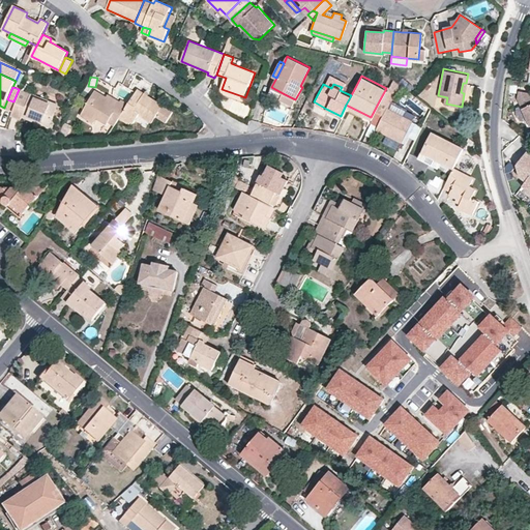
[(380,99),(387,104),(393,92),(386,88),(380,99)]
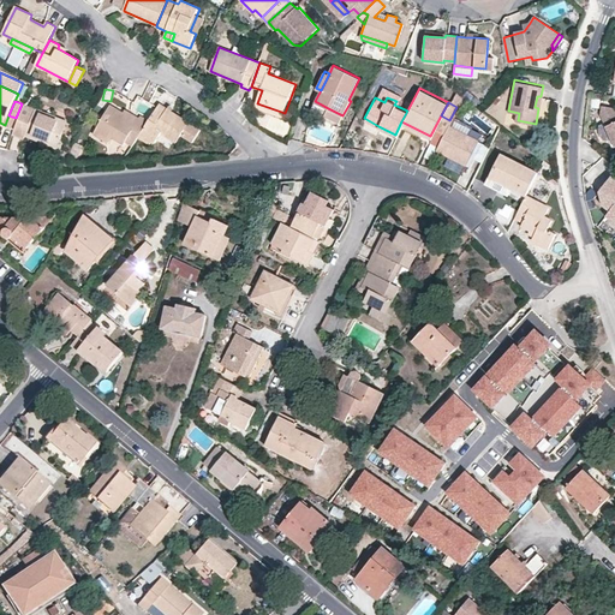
[(142,117),(138,119),(112,103),(94,132),(103,138),(107,133),(124,144),(126,142),(132,145),(138,137),(149,120),(142,117)]
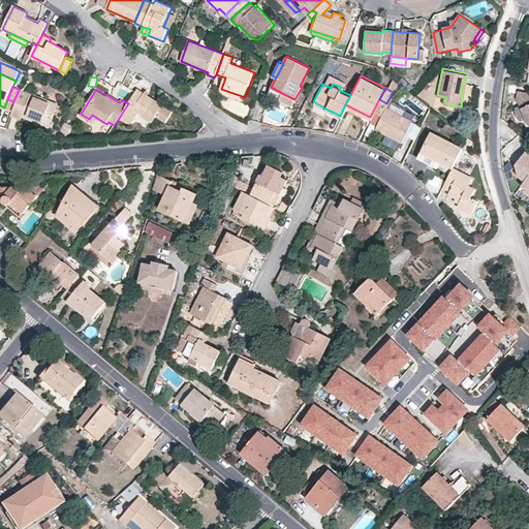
[(166,122),(174,112),(137,89),(135,92),(128,103),(119,118),(129,124),(133,123),(139,115),(152,122),(157,116),(166,122)]
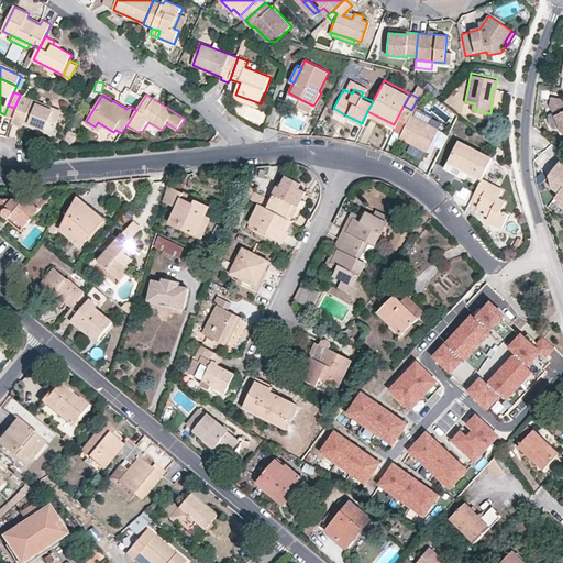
[(235,95),(234,99),(260,108),(261,103),(235,95)]
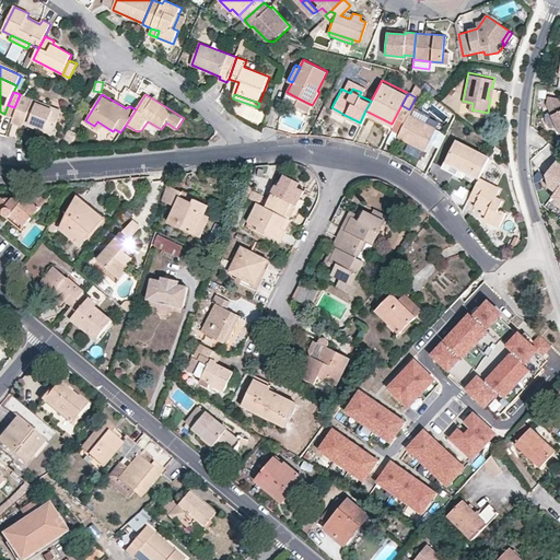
[(53,135),(62,111),(23,95),(12,121),(23,127),(24,124),(53,135)]
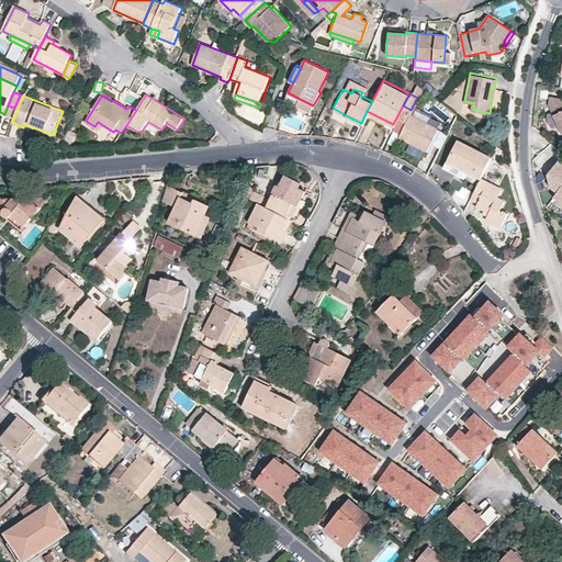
[(561,135),(561,99),(551,97),(549,107),(552,113),(558,126),(561,135)]
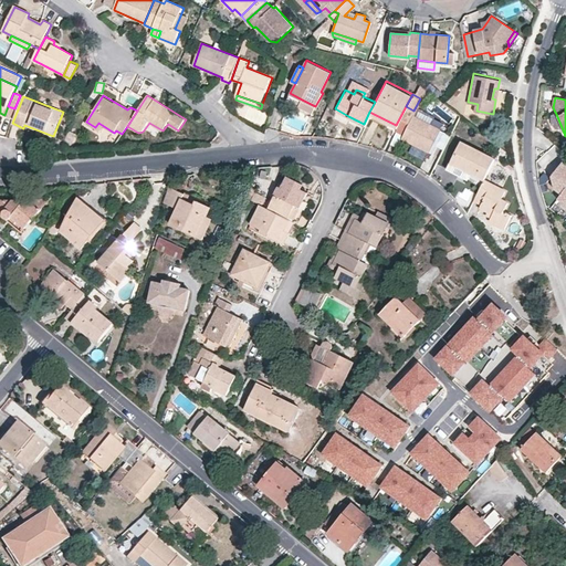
[(312,113),(315,106),(302,100),(299,106),(312,113)]
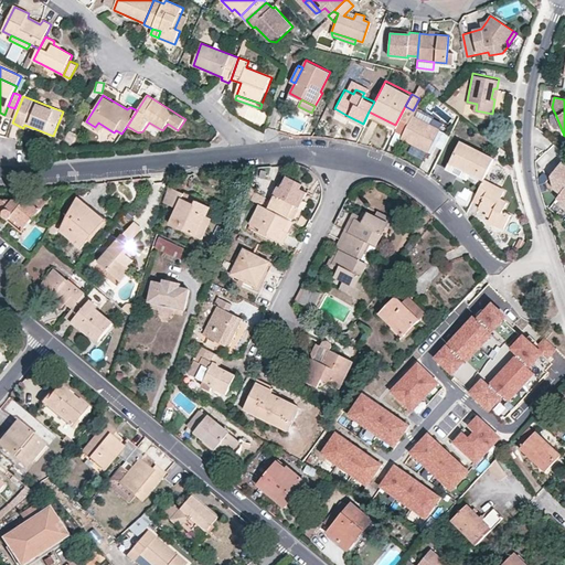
[(11,118),(14,108),(8,106),(4,115),(11,118)]
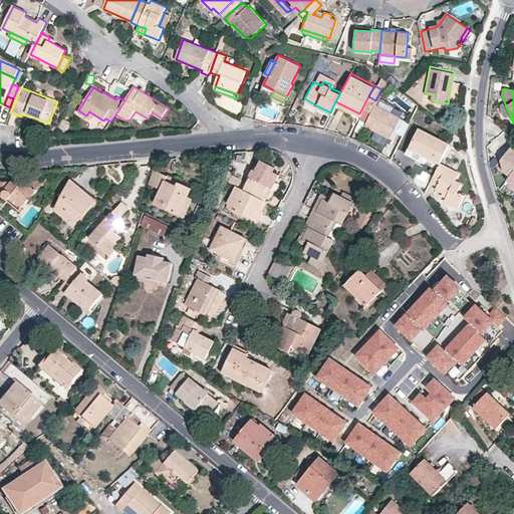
[(366,118),(364,122),(389,135),(399,115),(391,111),(374,102),(375,100),(368,96),(359,113),(359,115),(366,118)]
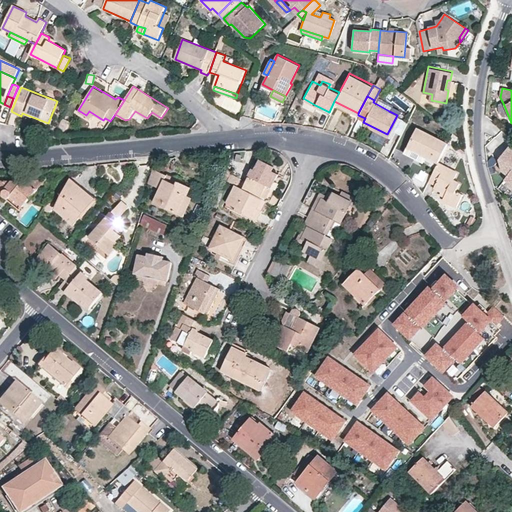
[(314,108),(315,105),(303,98),(301,102),(314,108)]
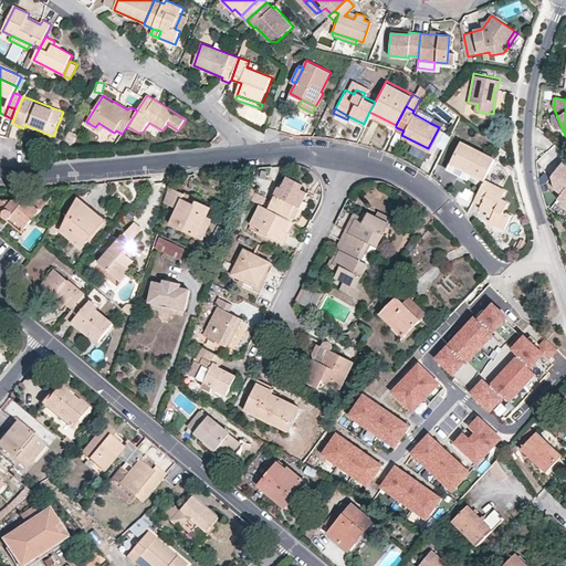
[(556,114),(551,116),(551,124),(557,128),(562,127),(556,114)]
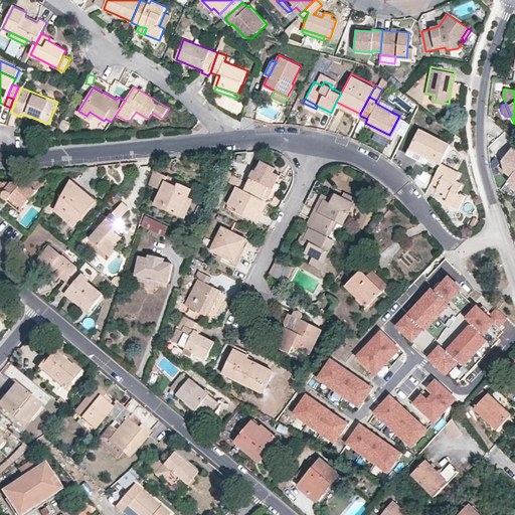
[(391,112),(399,116),(402,110),(394,106),(391,112)]
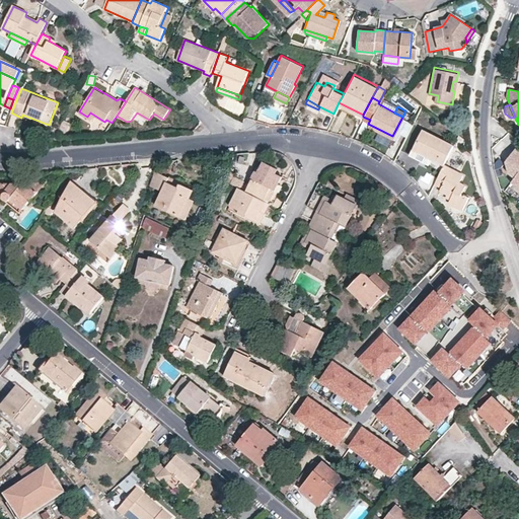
[(443,162),(453,143),(422,128),(412,147),(431,157),(443,162)]
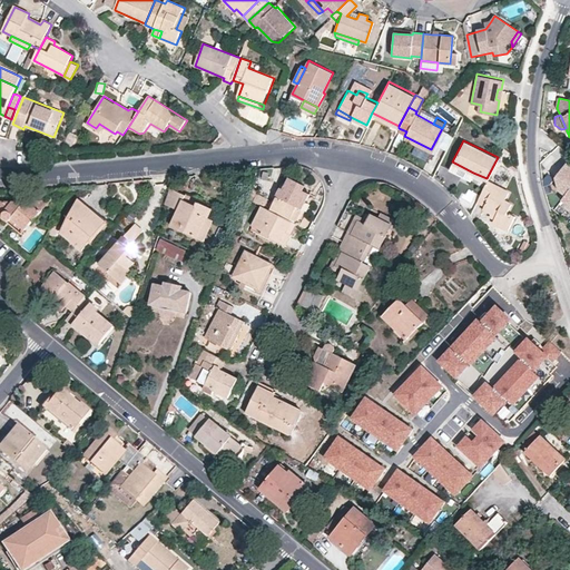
[(569,163),(566,159),(553,176),(563,194),(559,200),(569,208),(569,163)]
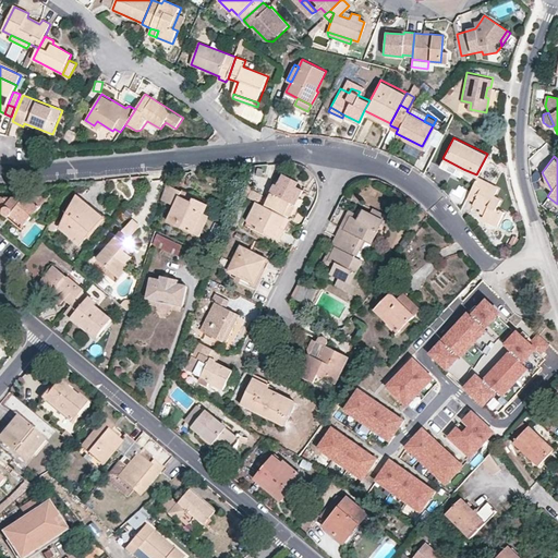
[(460,174),(463,169),(443,158),(439,164),(460,174)]
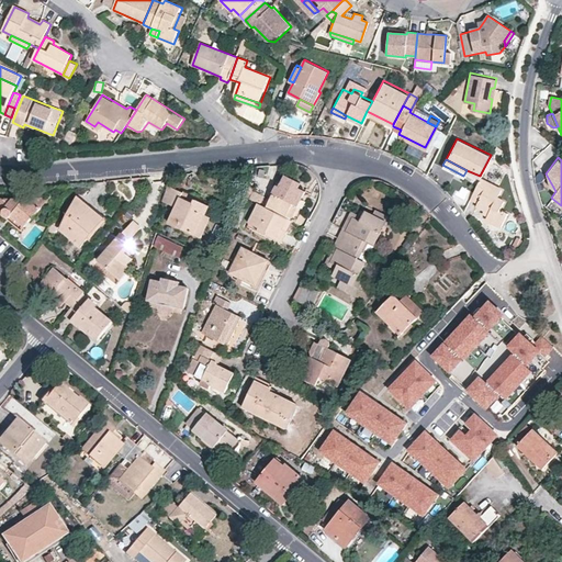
[(284,172),(278,184),(276,182),(265,205),(283,214),(291,201),(295,203),(303,189),(298,186),(300,180),(284,172)]
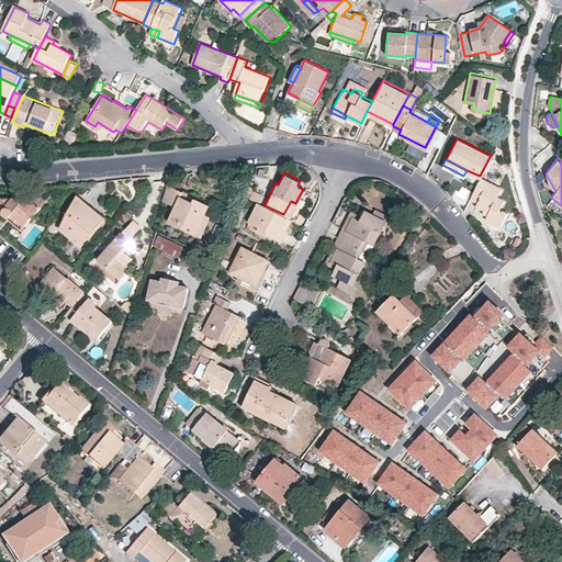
[(497,195),(502,187),(480,176),(469,197),(476,201),(475,203),(483,208),(489,210),(486,214),(485,216),(501,224),(507,211),(499,206),(504,199),(497,195)]
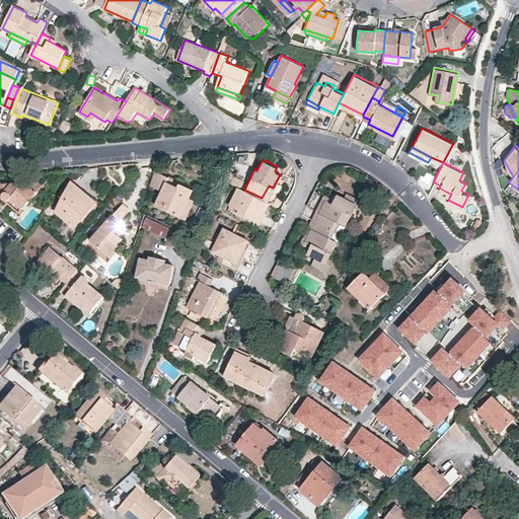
[(165,181),(168,175),(154,168),(149,183),(161,190),(165,181)]
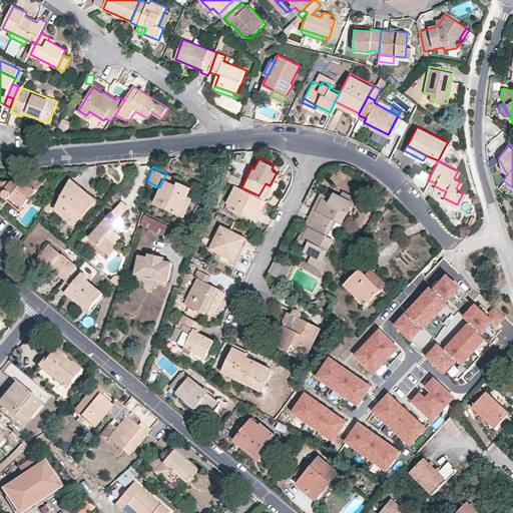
[(226,179),(229,172),(223,170),(221,170),(219,176),(226,179)]
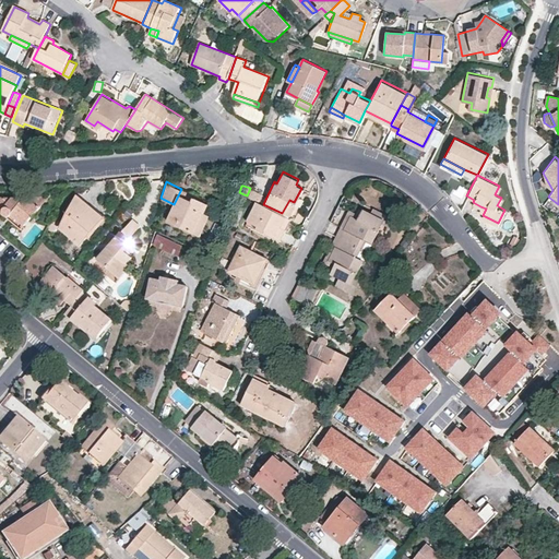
[(247,195),(256,200),(259,192),(250,188),(247,195)]
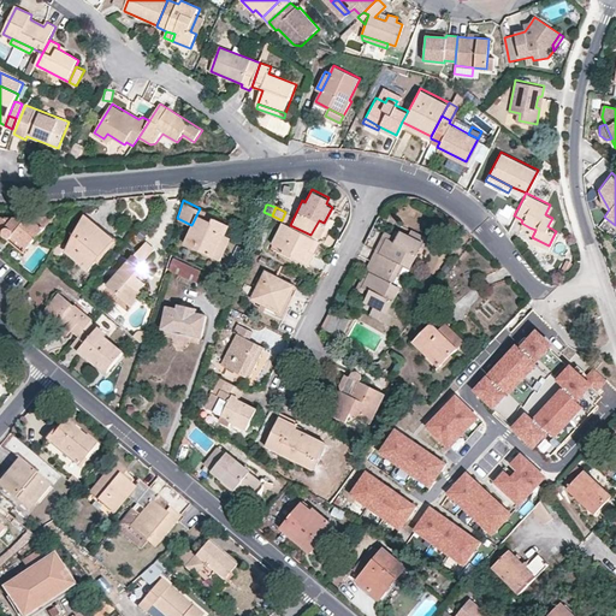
[(213,219),(214,215),(200,208),(196,215),(211,221),(213,219)]
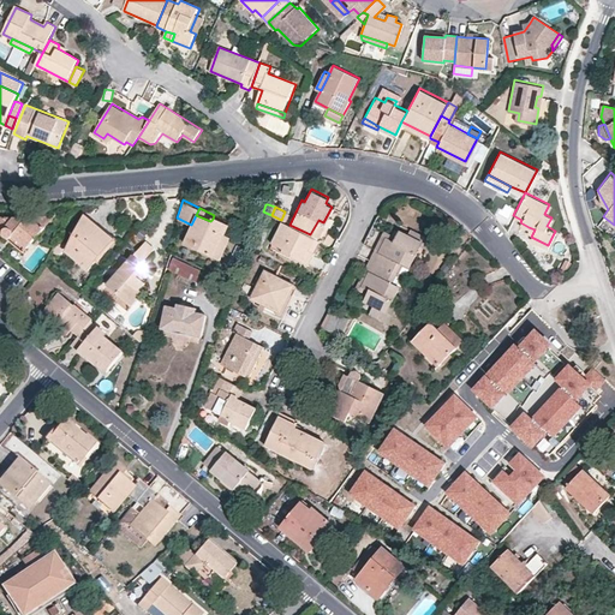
[(113,238),(84,214),(66,249),(88,268),(113,238)]
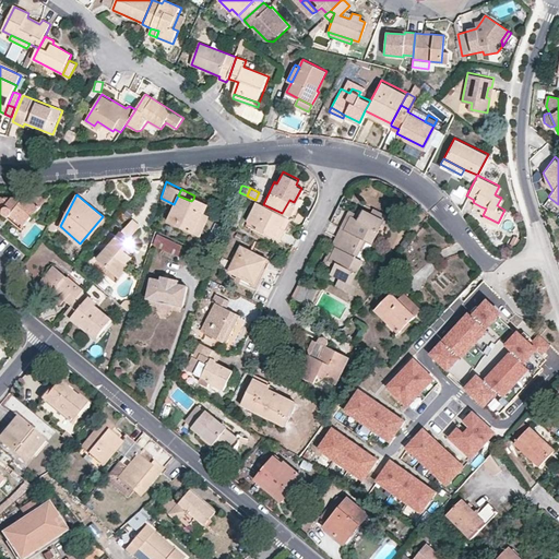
[(174,204),(166,219),(193,233),(202,213),(206,204),(193,199),(191,201),(178,195),(174,204)]
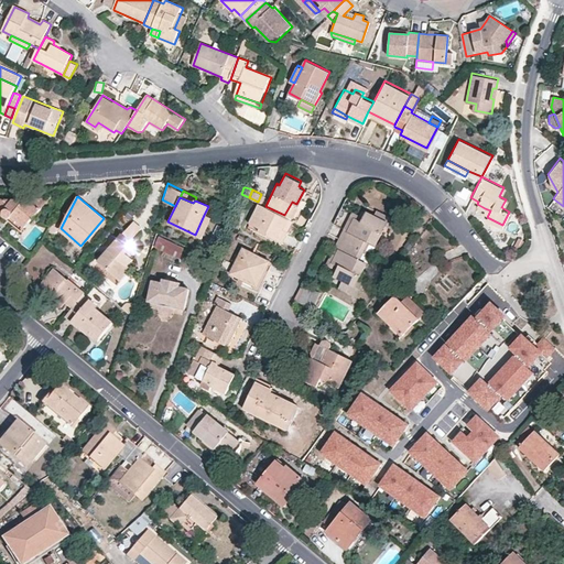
[(13,217),(25,228),(49,202),(45,199),(26,199),(23,203),(19,199),(0,199),(0,212),(8,219),(11,218),(13,217)]
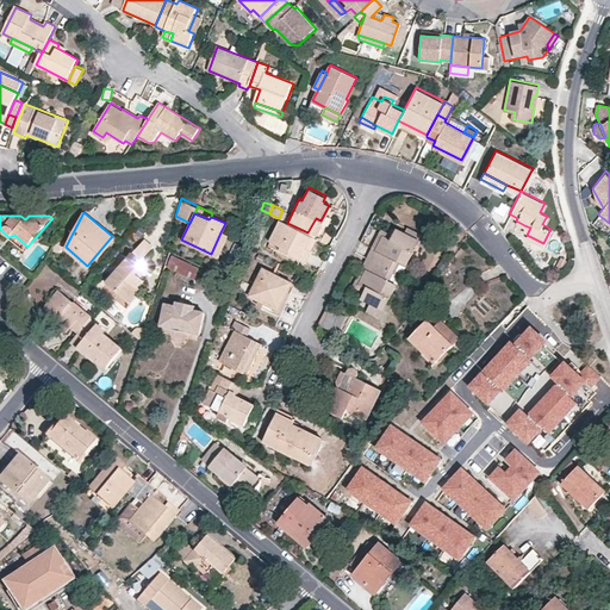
[(279,218),(268,238),(280,244),(278,247),(298,257),(311,234),(307,232),(287,223),(279,218)]
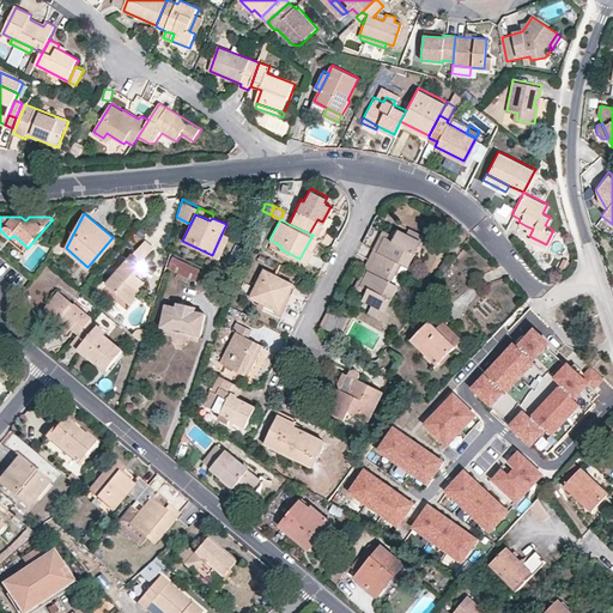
[(313,235),(316,236),(322,222),(317,219),(309,234),(313,235)]
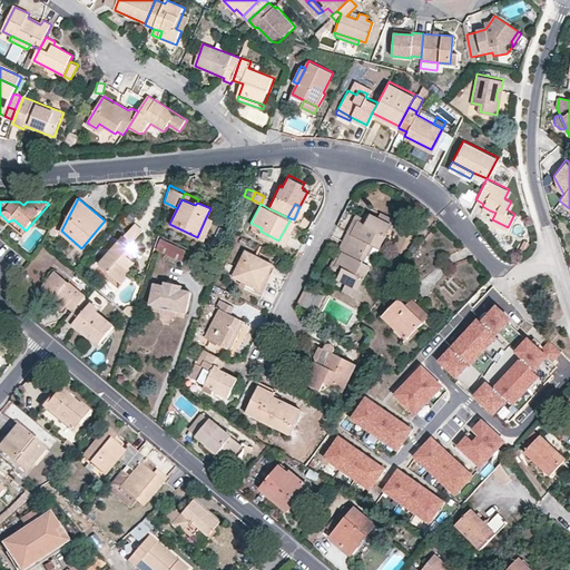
[(131,222),(137,214),(131,209),(126,217),(131,222)]
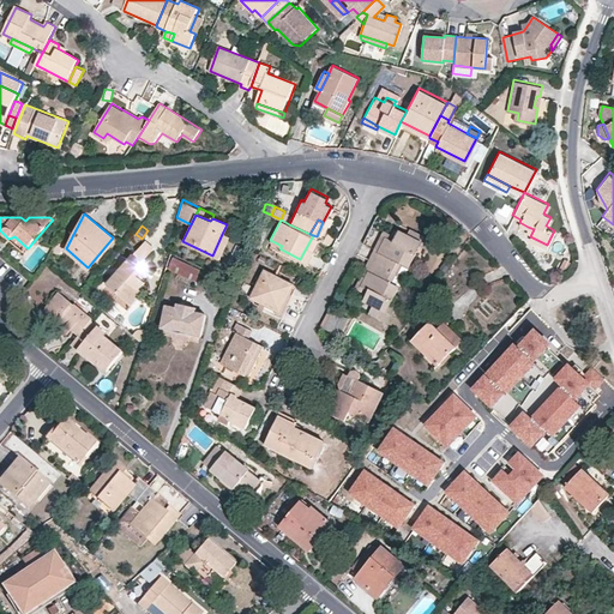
[(411,229),(408,236),(422,244),(417,253),(425,257),(432,240),(411,229)]
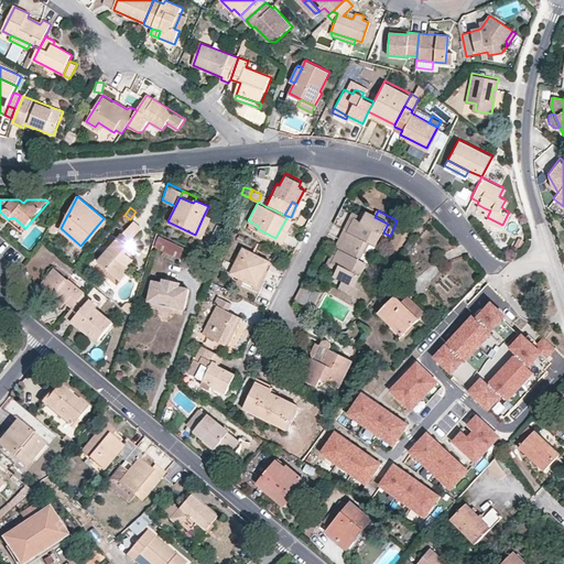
[(361,216),(353,213),(340,238),(345,240),(356,219),(364,223),(368,214),(364,212),(361,216)]
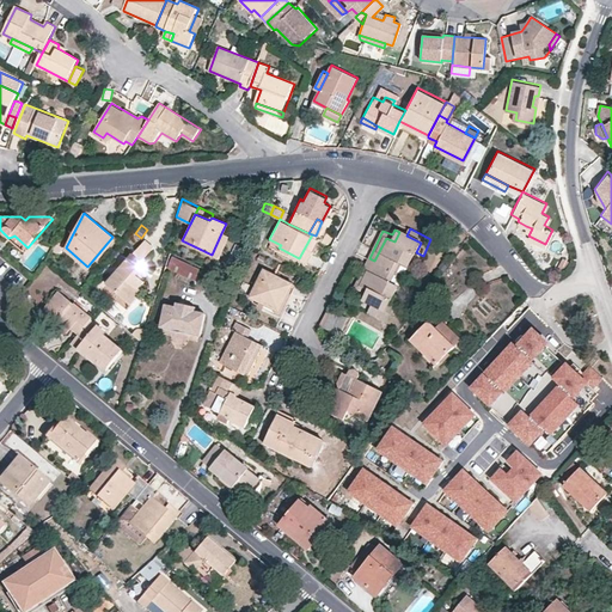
[(325,231),(320,239),(326,242),(331,233),(325,231)]
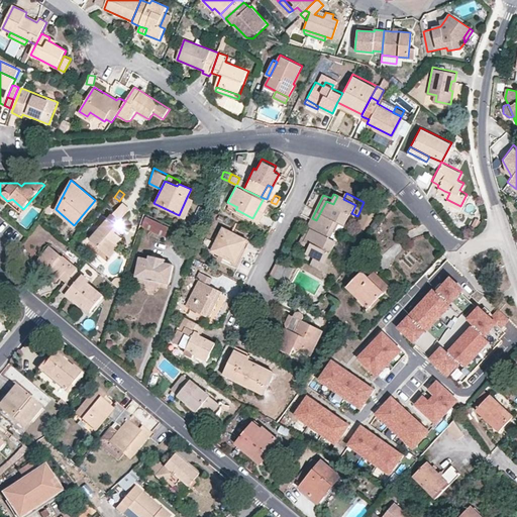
[(326,201),(316,220),(341,233),(351,213),(355,205),(343,199),(337,196),(333,204),(326,201)]
